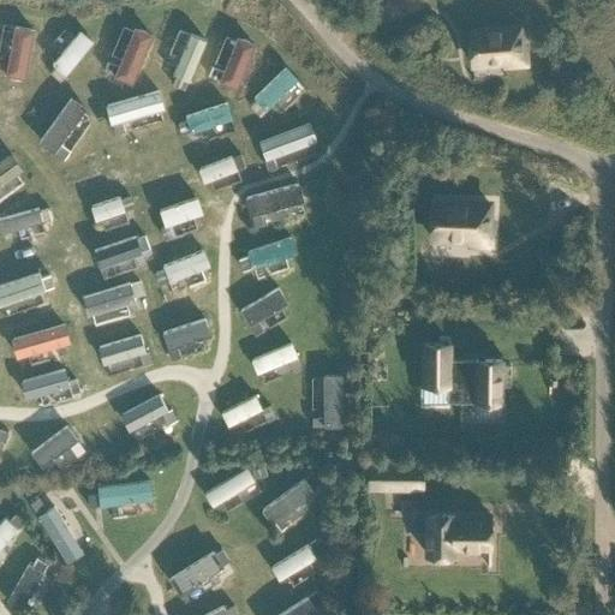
[(24,76),(34,28),(15,24),(5,72),(24,76)]
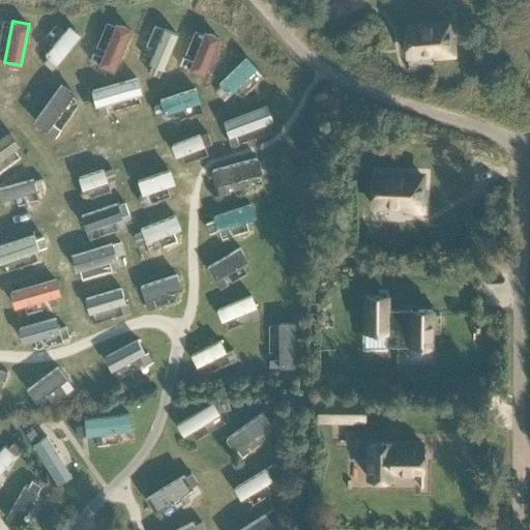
[(114,70),(131,28),(116,22),(98,64),(114,70)]
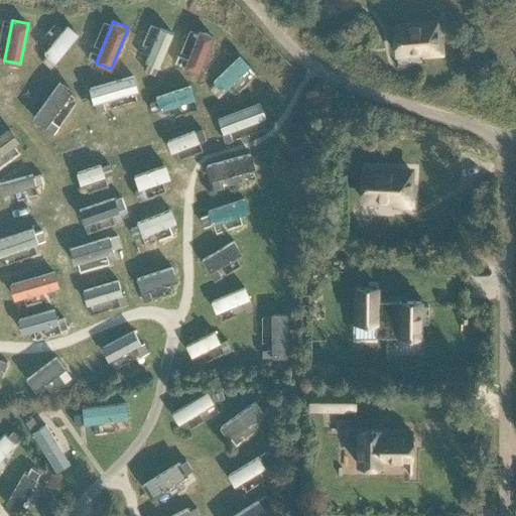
[(423,55),(442,54),(440,37),(437,37),(436,22),(393,26),(396,53),(422,51),(423,55)]
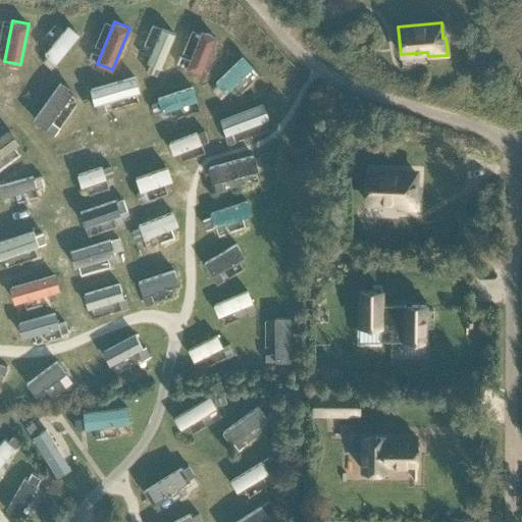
[(79,34),(67,24),(44,52),(56,62),(79,34)]
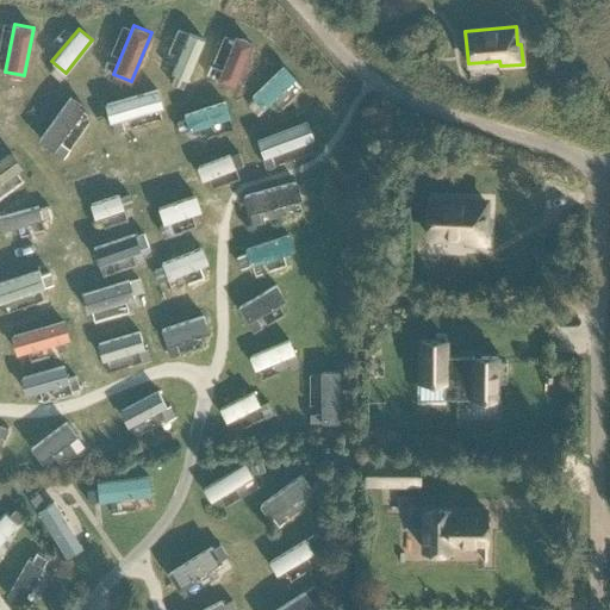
[(204,38),(188,32),(170,73),(187,79),(204,38)]
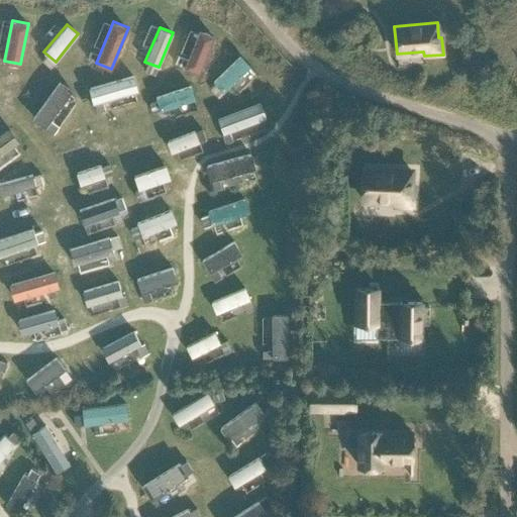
[(214,35),(199,29),(183,68),(187,70),(198,74),(214,35)]
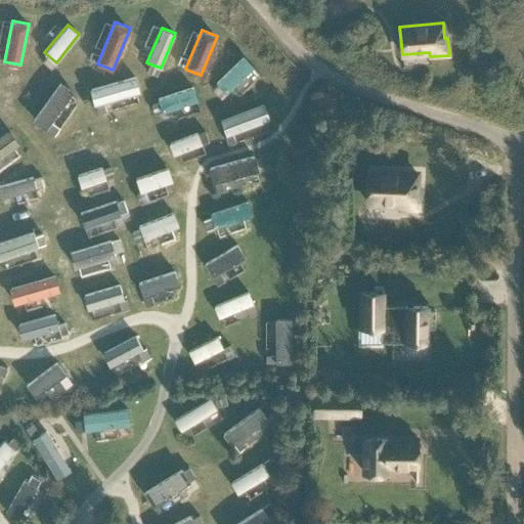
[(254,68),(244,56),(216,82),(226,92),(254,68)]
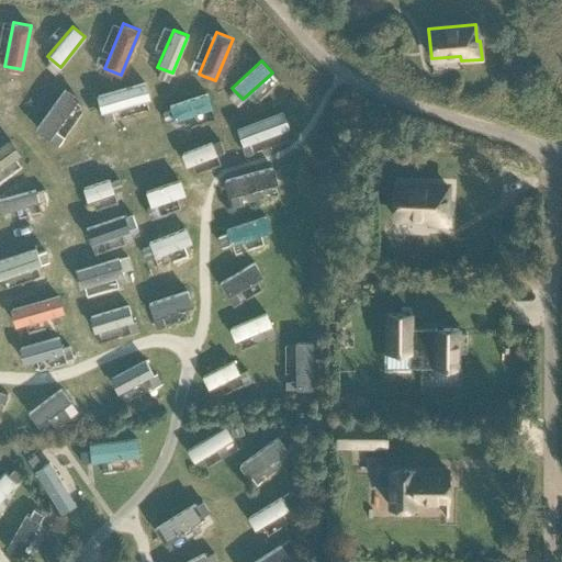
[(149,98),(145,80),(96,93),(101,111),(149,98)]
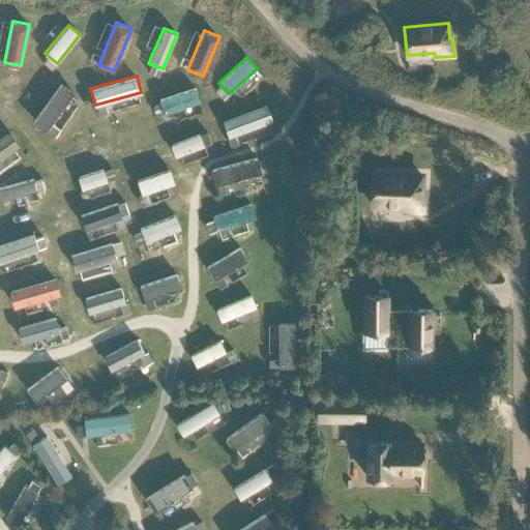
[(46,129),(74,91),(60,82),(32,120),(46,129)]
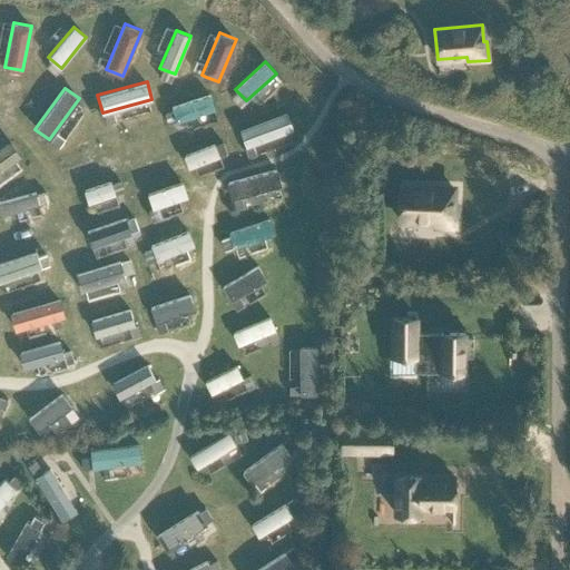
[(215,109),(210,95),(172,106),(176,121),(215,109)]
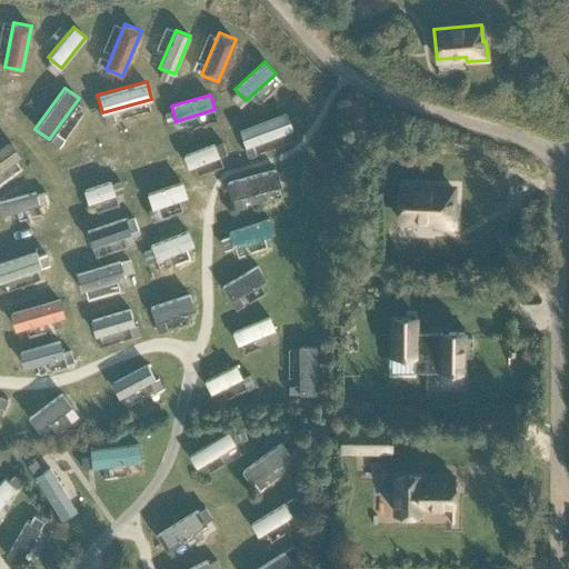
[(292,129),(286,111),(239,129),(246,146),(292,129)]
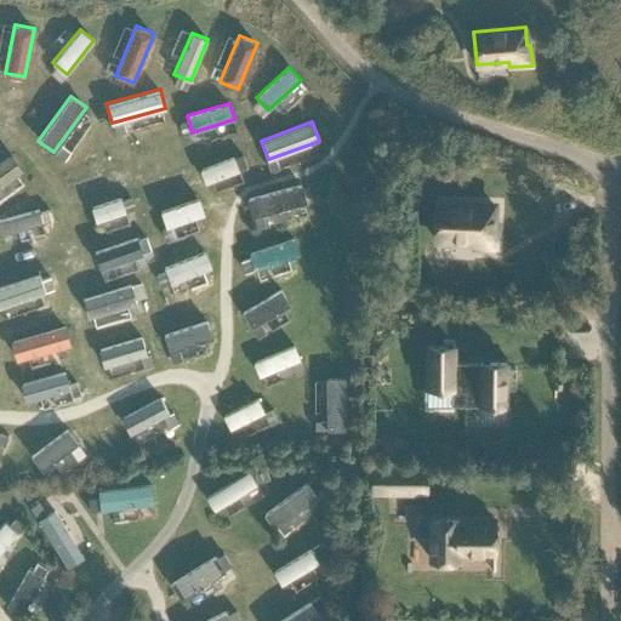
[(0,184),(22,169),(11,153),(0,159),(0,184)]
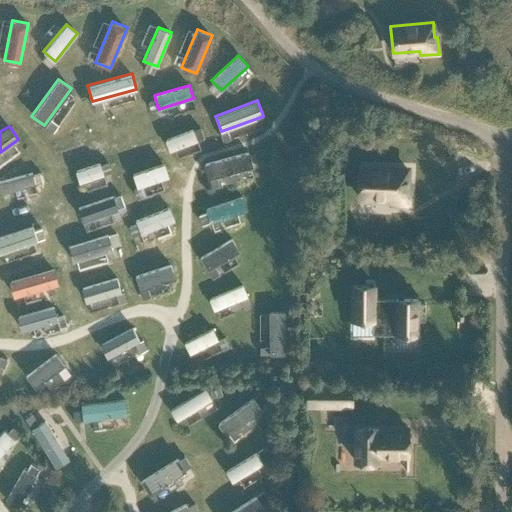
[(197,141),(193,129),(165,139),(169,151),(197,141)]
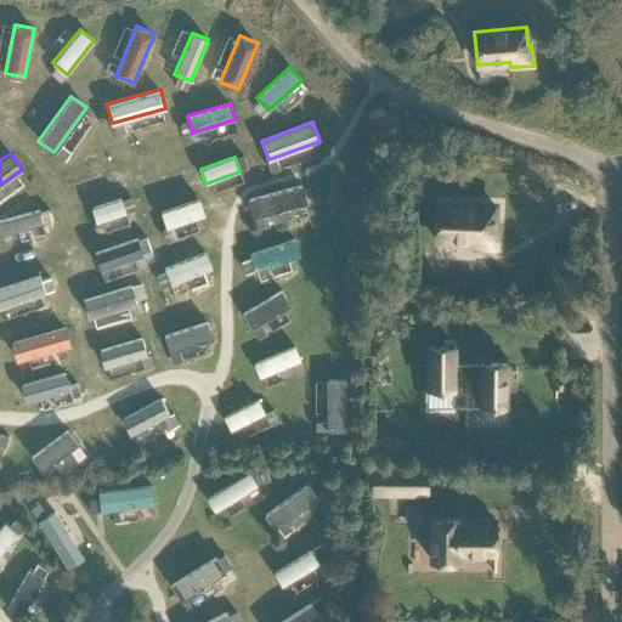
[(307,202),(303,184),(248,197),(253,216),(307,202)]
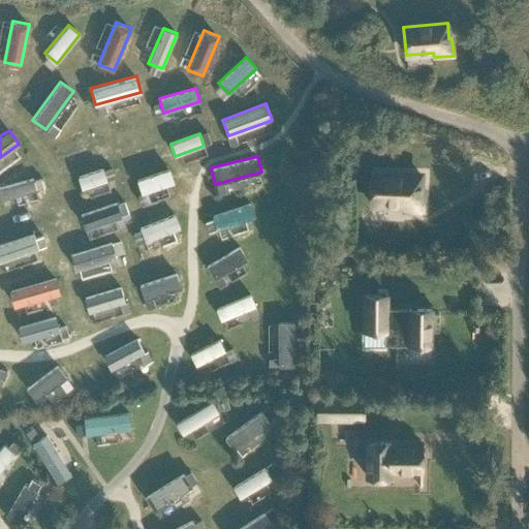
[(107,181),(103,167),(78,176),(82,189),(107,181)]
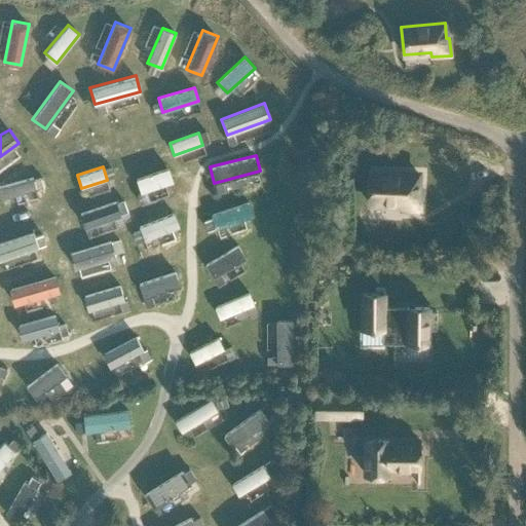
[(174,181),(168,167),(136,179),(141,192),(174,181)]
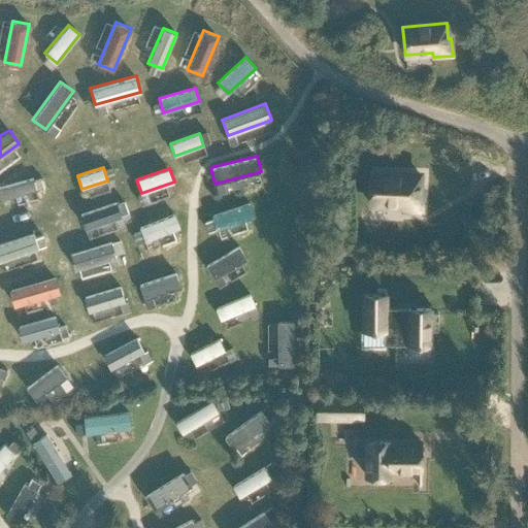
[(422,209),(423,191),(420,191),(420,174),(371,173),(370,203),(402,204),(402,209),(422,209)]
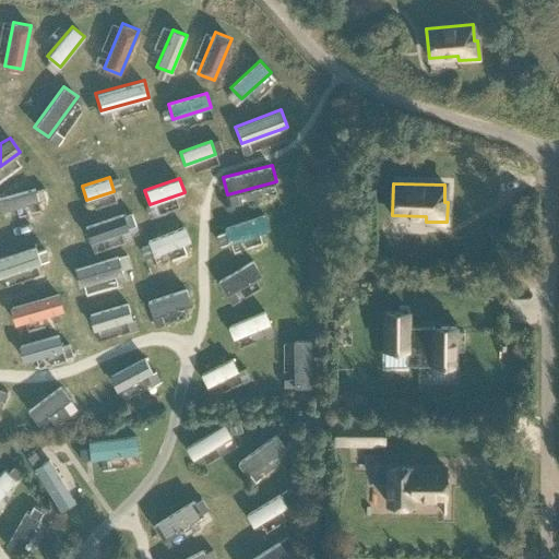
[(0,212),(38,202),(35,189),(0,198),(0,212)]
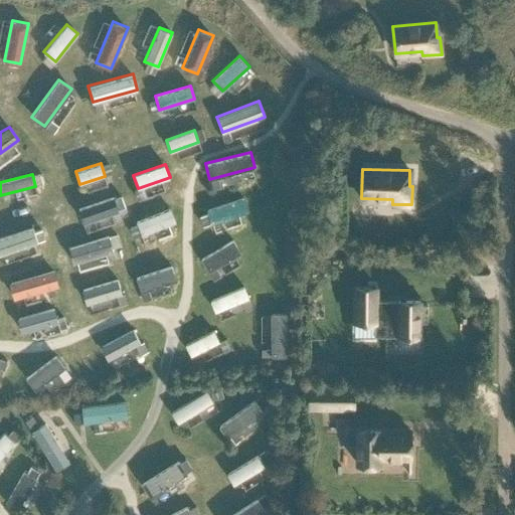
[(119,211),(113,196),(77,207),(82,223),(119,211)]
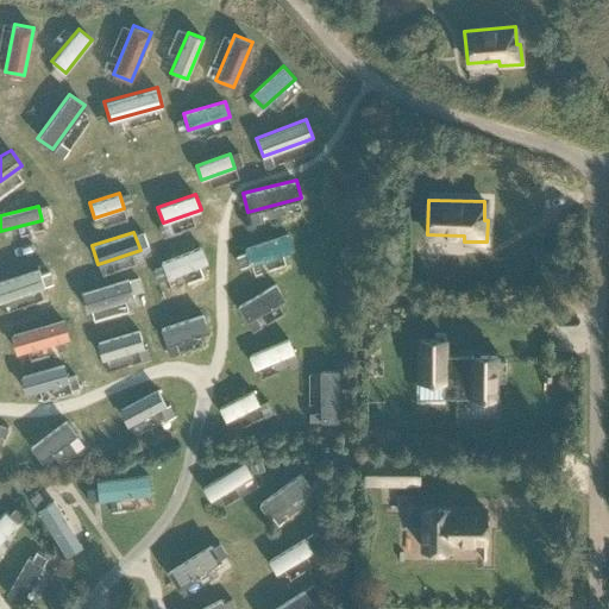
[(294,250),(288,234),(246,249),(251,264),(294,250)]
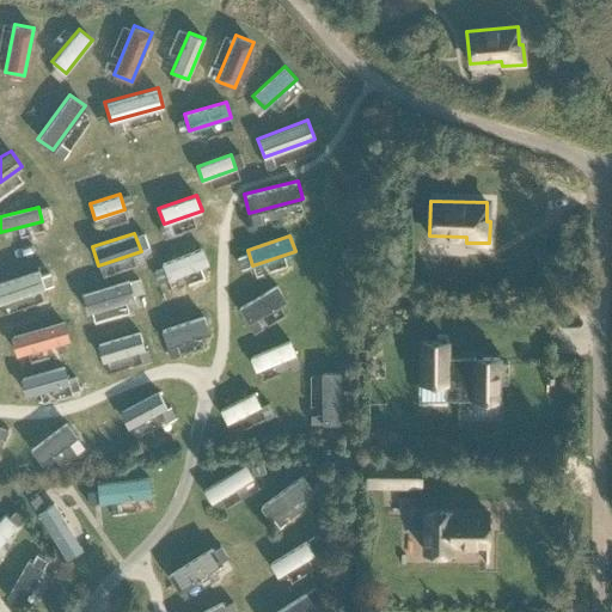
[(209,263),(203,246),(161,263),(167,279),(209,263)]
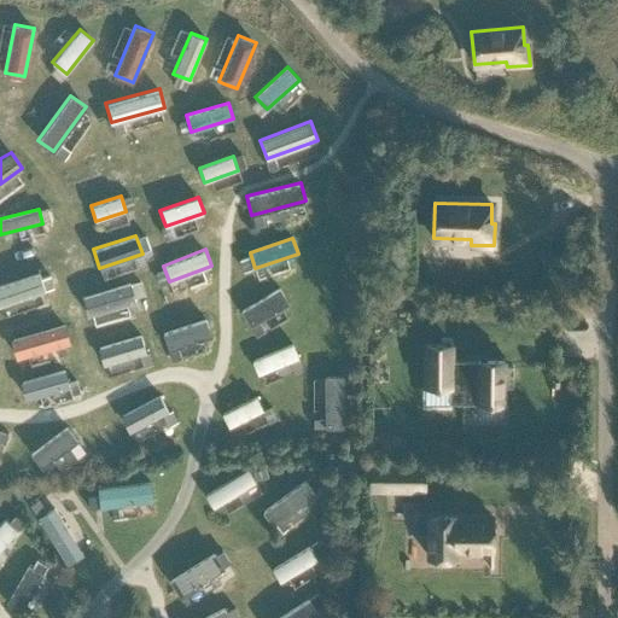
[(0,305),(45,291),(38,272),(0,284),(0,305)]
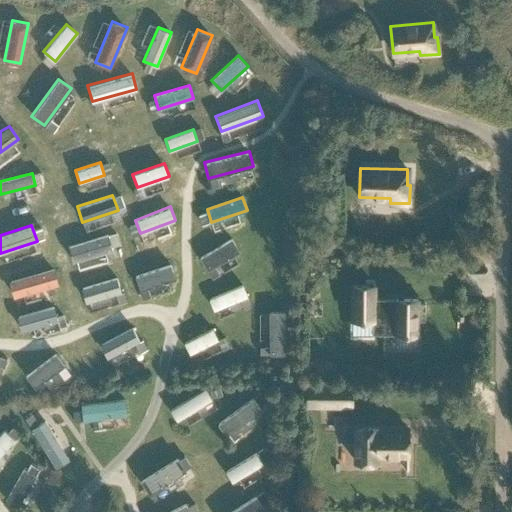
[(112,250),(107,234),(68,245),(72,262),(112,250)]
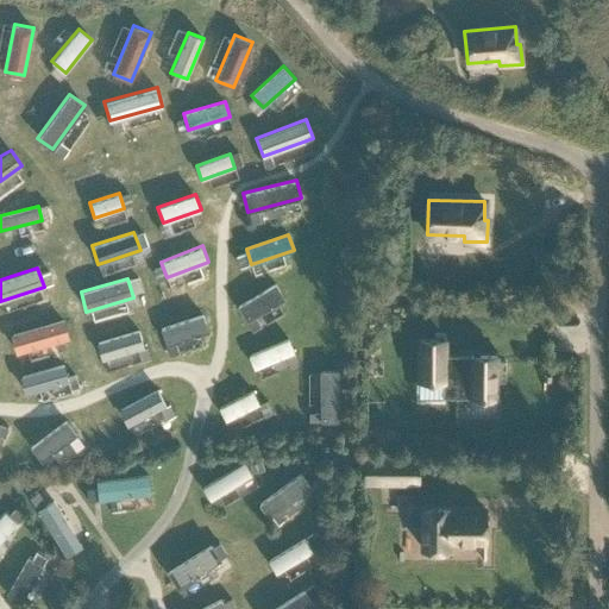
[(284,299),(275,283),(237,306),(246,321),(284,299)]
